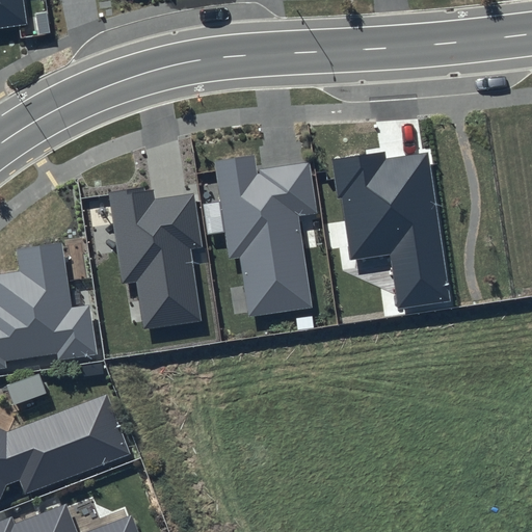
[(0,0),(0,27),(27,24),(23,0),(0,0)]
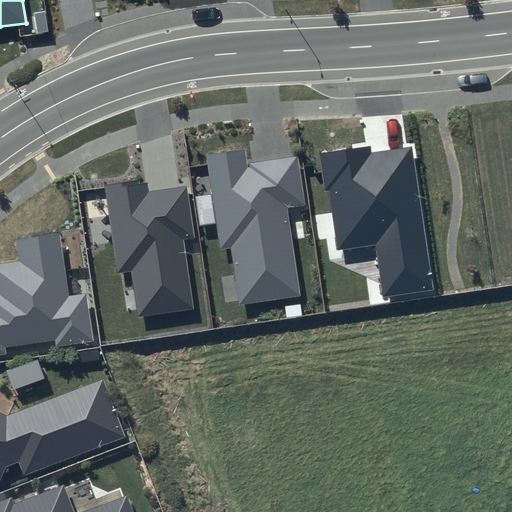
[(369,146),(319,154),(325,191),(329,191),(338,249),(376,244),(384,296),(428,290),(408,147),(370,152),(369,146)]
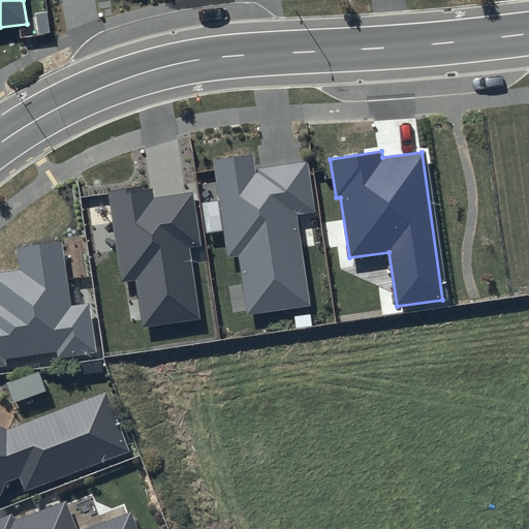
[(252,154),(213,160),(226,258),(239,256),(248,315),(310,306),(298,215),(316,212),(307,161),(254,168),(252,154)]
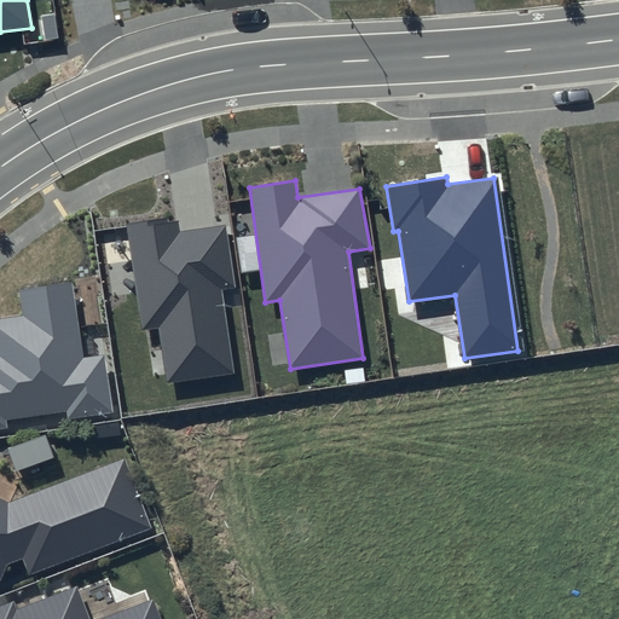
[(179,218),(126,226),(143,330),(158,328),(168,385),(233,375),(220,290),(236,288),(225,224),(181,231),(179,218)]
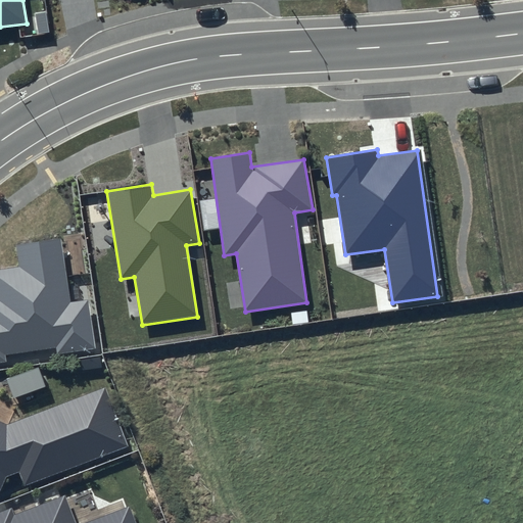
[(0,363),(6,362),(5,355),(55,348),(56,354),(95,349),(88,299),(70,302),(61,237),(16,244),(19,268),(0,270),(0,363)]
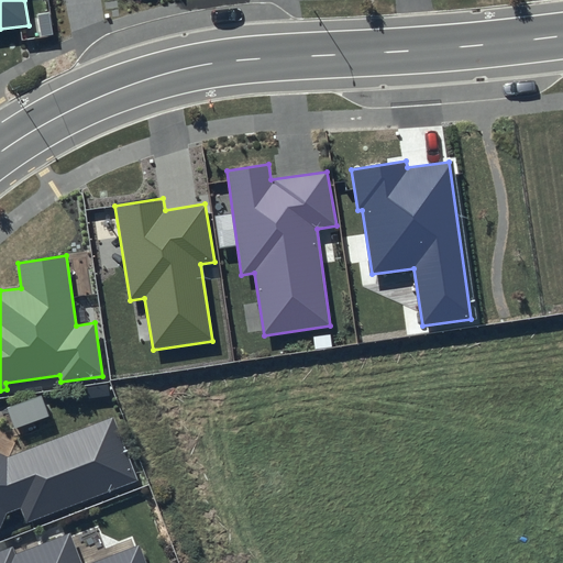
[(0,528),(7,514),(20,508),(25,523),(139,481),(113,416),(9,455),(0,451),(0,528)]
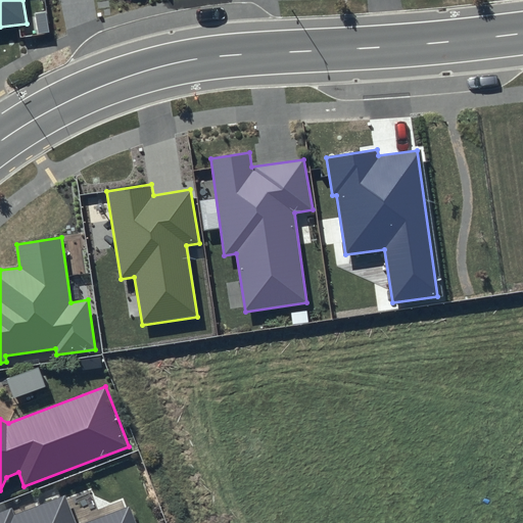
[(10,508),(0,512),(0,522),(135,522),(129,507),(85,522),(74,522),(64,495),(12,515),(10,508)]
